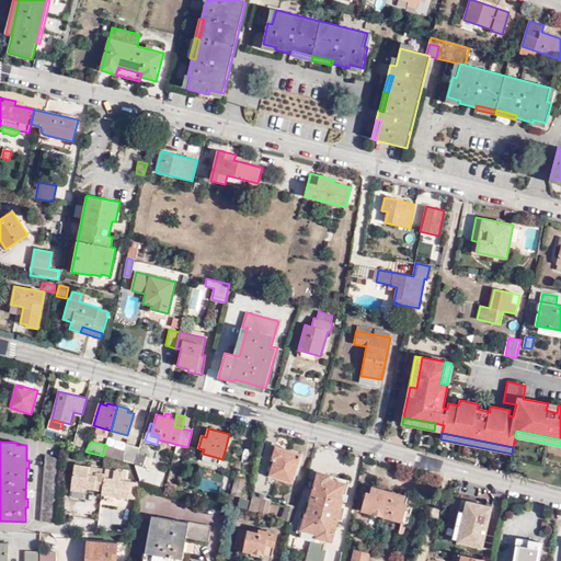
[(125,444),(124,450),(124,461),(135,465),(138,455),(139,449),(139,448),(125,444)]
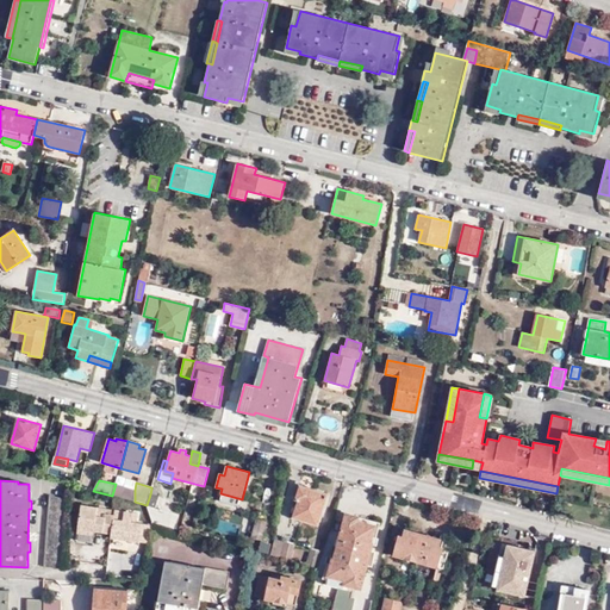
[(116,484),(112,496),(135,502),(135,490),(116,484)]
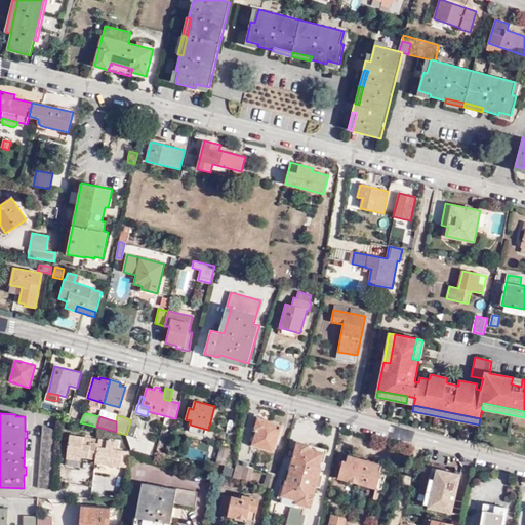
[(274,452),(283,426),(257,417),(253,430),(256,431),(251,445),(274,452)]
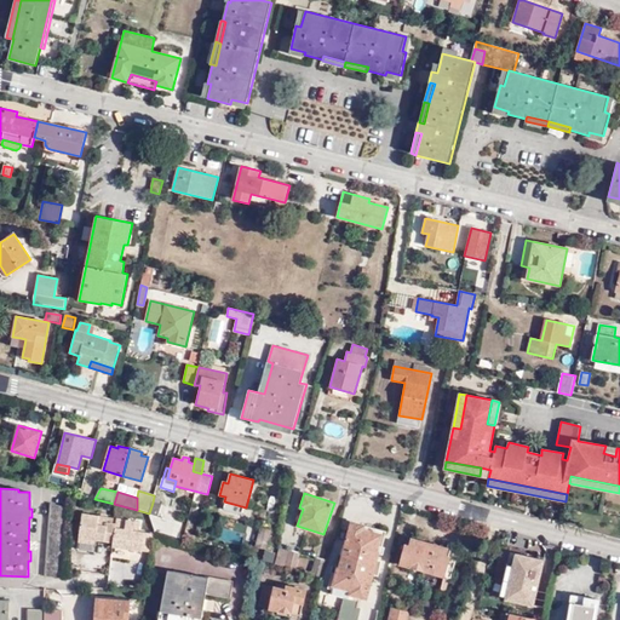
[(149,514),(159,516),(161,505),(160,505),(153,503),(149,514)]
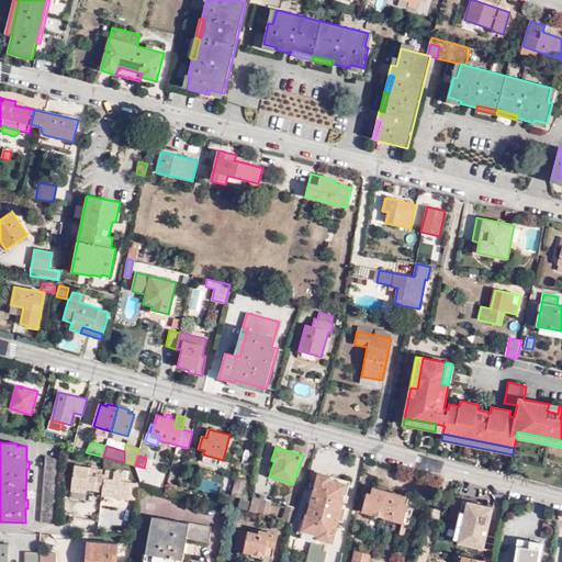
[(41,524),(56,524),(62,460),(46,457),(41,524)]
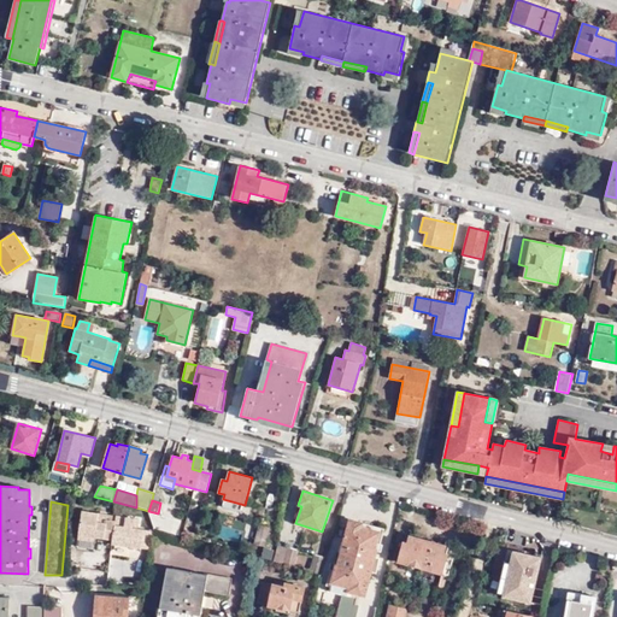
[(95,538),(113,540),(116,521),(107,519),(107,515),(82,511),(77,540),(95,542),(95,538)]
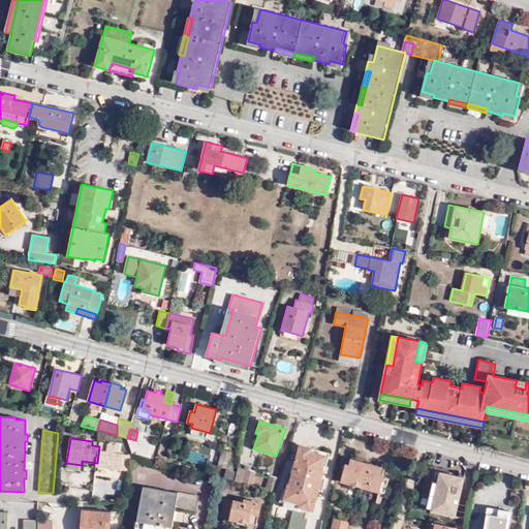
[(128,439),(132,454),(150,459),(153,446),(128,439)]
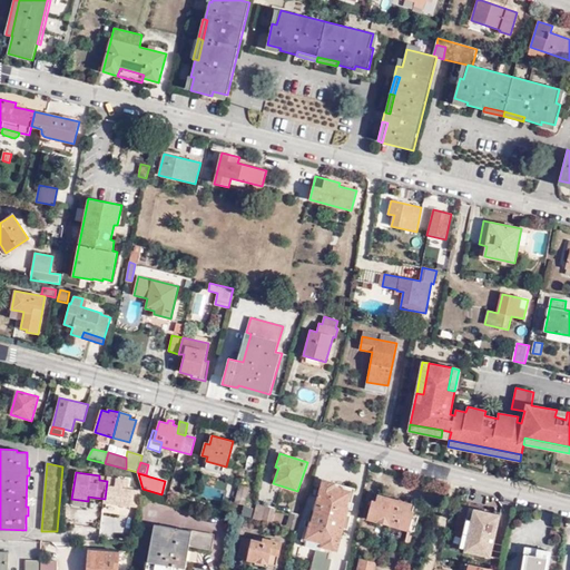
[(104,502),(104,503),(140,508),(143,491),(128,489),(129,480),(108,477),(107,481),(105,499),(104,502)]
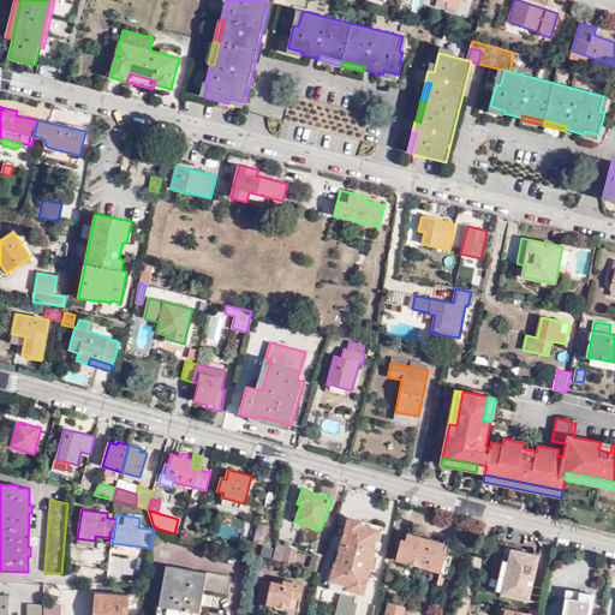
[(346,590),(364,595),(376,548),(374,548),(378,530),(362,525),(363,521),(348,518),(336,563),(335,563),(330,581),(347,586),(346,590)]
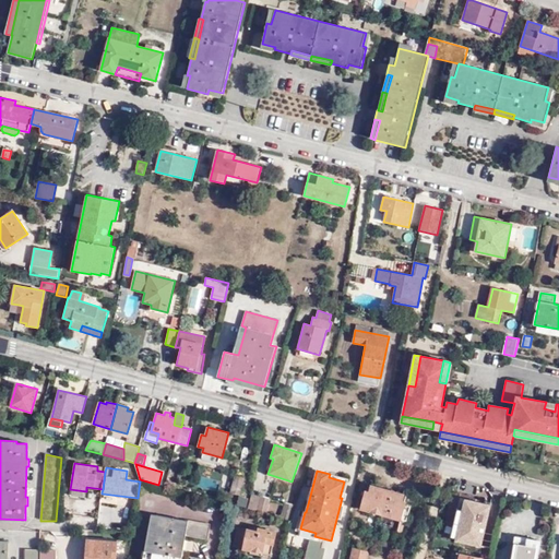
[(235,475),(230,492),(240,496),(245,478),(235,475)]
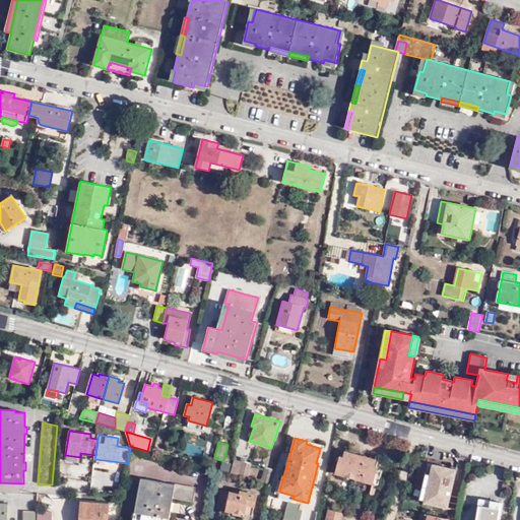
[(340,457),(335,474),(373,484),(378,467),(374,466),(376,459),(345,451),(343,458),(340,457)]
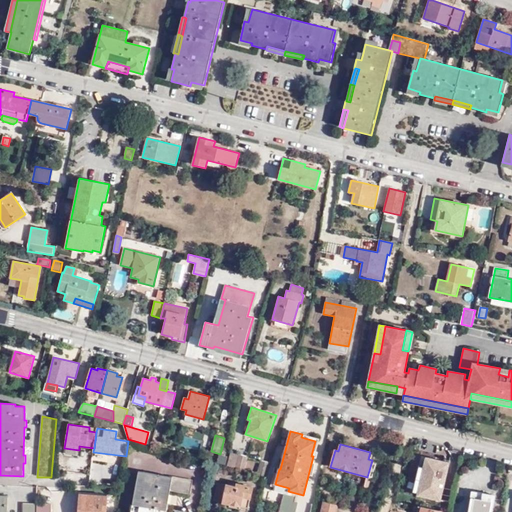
[(236,468),(239,455),(231,452),(227,465),(236,468)]
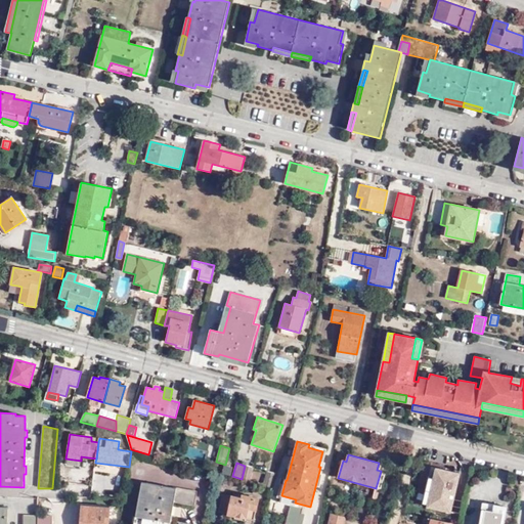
[(246,465),(245,466),(242,479),(242,480),(250,482),(254,467),(246,465)]
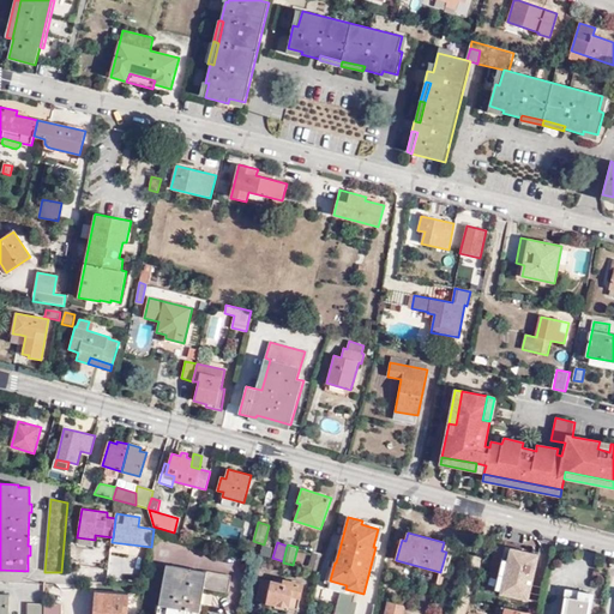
[(308,570),(319,573),(324,557),(313,553),(308,570)]
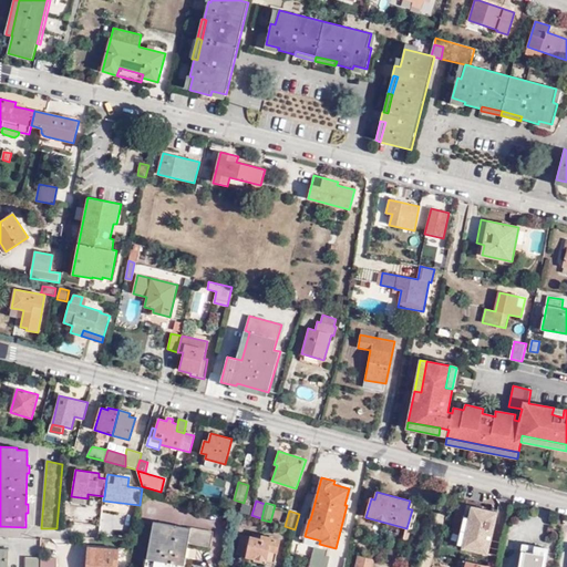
[(476,533),(481,516),(474,515),(470,532),(476,533)]
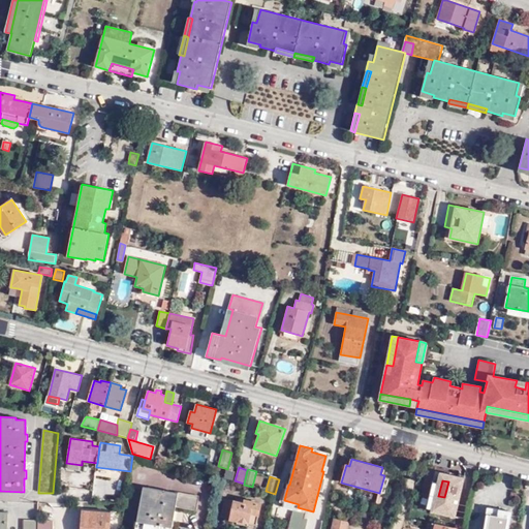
[(457,484),(448,481),(444,497),(438,496),(432,523),(435,524),(455,528),(461,502),(453,500),(457,484)]
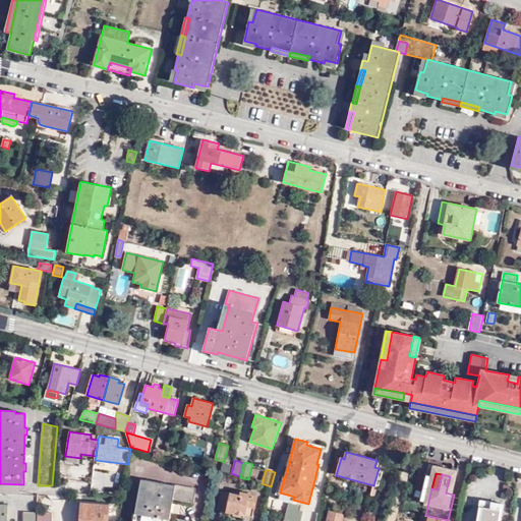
[(458,478),(450,476),(446,493),(454,495),(458,478)]
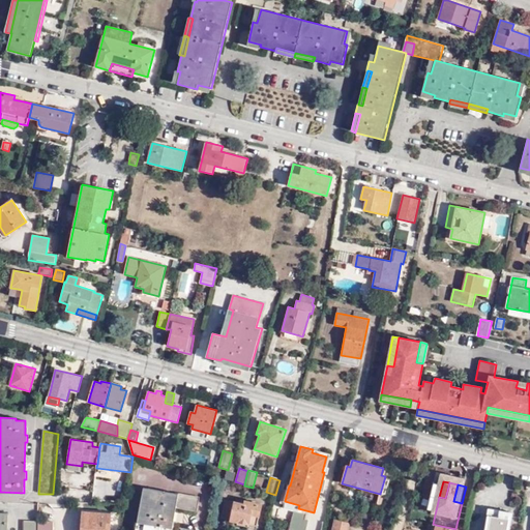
[(169,529),(174,508),(197,512),(200,498),(144,488),(136,529),(169,529)]
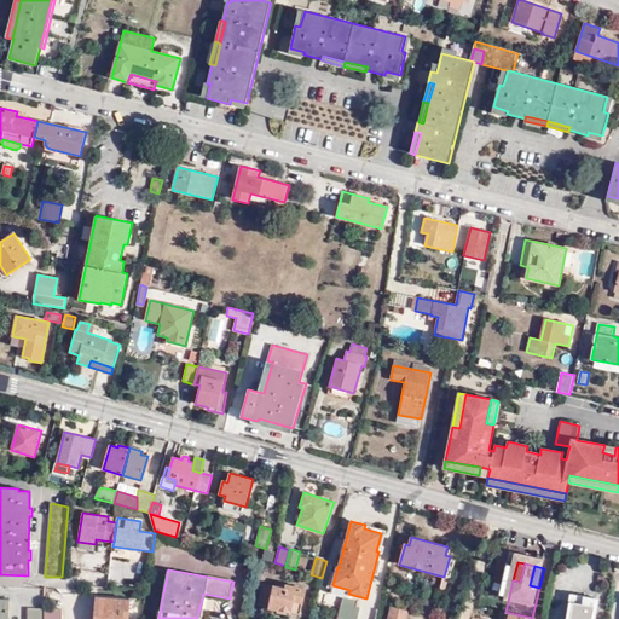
[(262,583),(258,606),(301,615),(306,589),(287,585),(285,589),(262,583)]
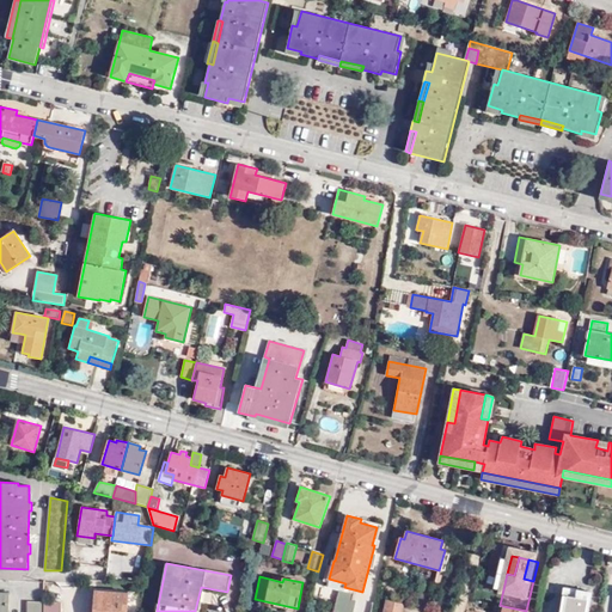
[(568,587),(563,611),(585,611),(588,599),(577,598),(579,589),(568,587)]
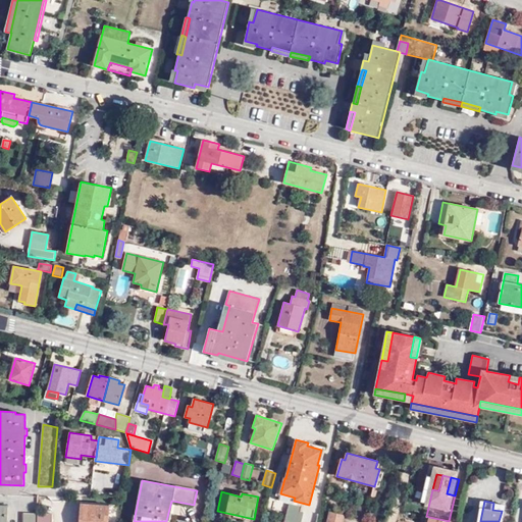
[(108,521),(110,506),(81,504),(80,521),(108,521)]
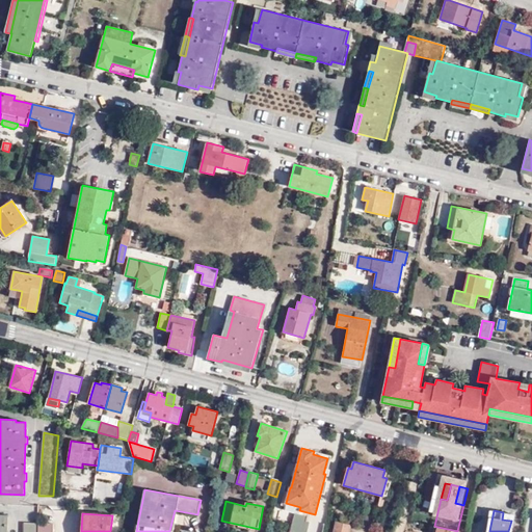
[(37,531),(38,524),(24,523),(23,531),(7,531),(8,514),(0,514),(0,531),(37,531)]
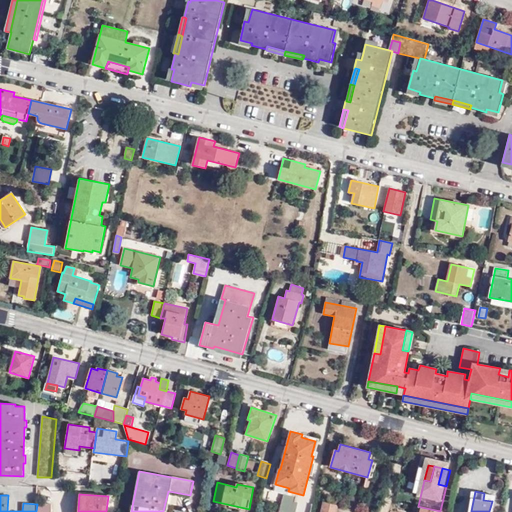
[(310,511),(313,504),(304,502),(304,504),(295,502),(296,500),(283,496),(279,511),(310,511)]
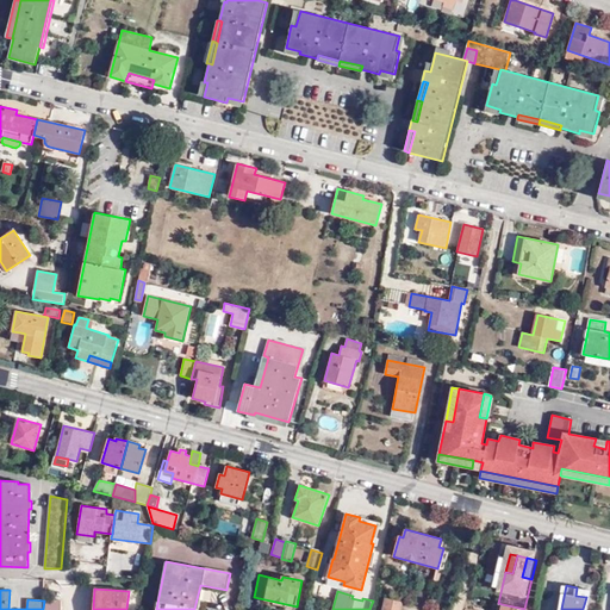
[(400,609),(403,602),(385,597),(381,609),(400,609)]
